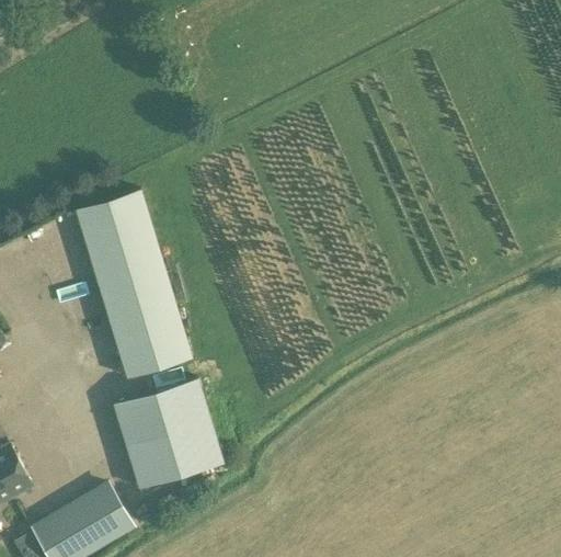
[(61,11),(55,14),(60,26),(68,23),(61,11)]
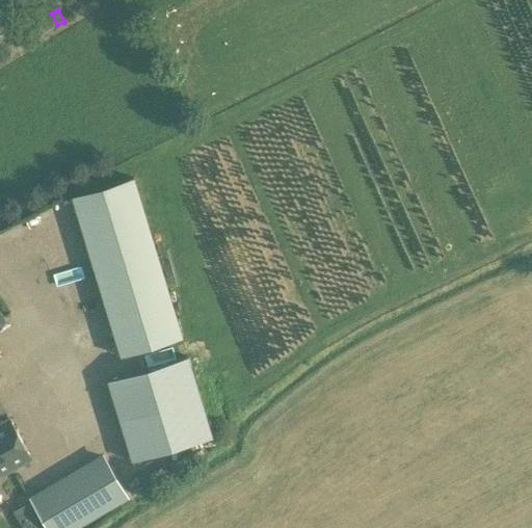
[(73,200),(121,360),(182,341),(134,181),(73,200)]
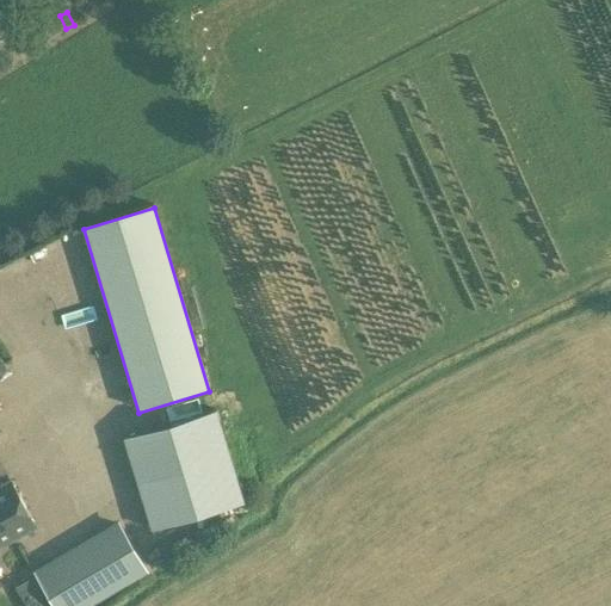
[(123,440),(152,532),(245,505),(217,413),(123,440)]
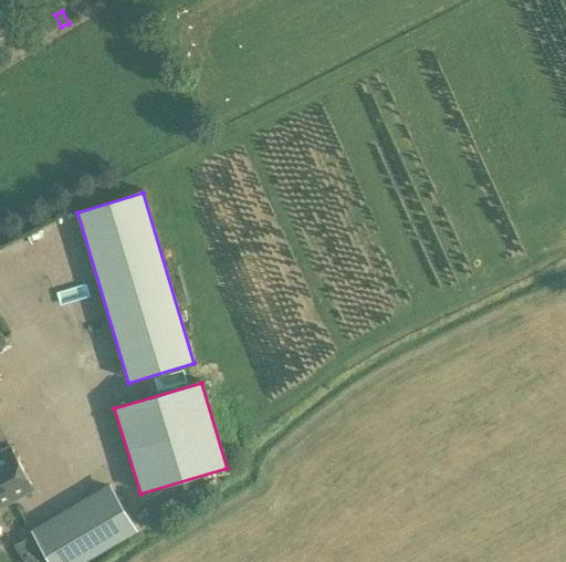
[(0,510),(33,492),(10,449),(0,455),(0,510)]
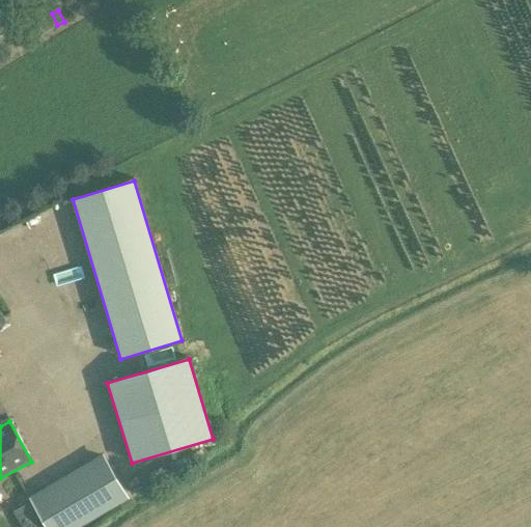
[(73,526),(126,496),(104,459),(29,502),(30,504),(14,514),(21,526),(73,526)]
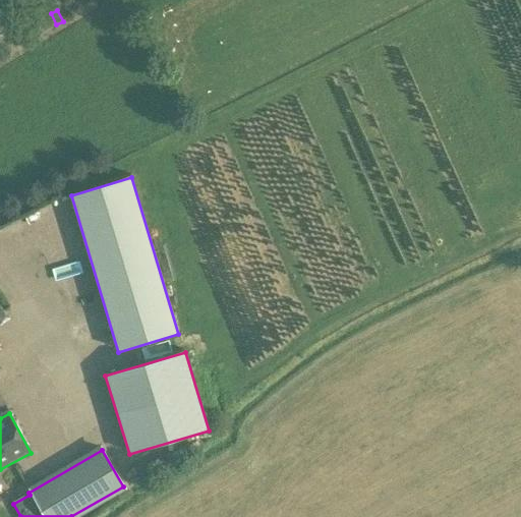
All buildings are outlined.
